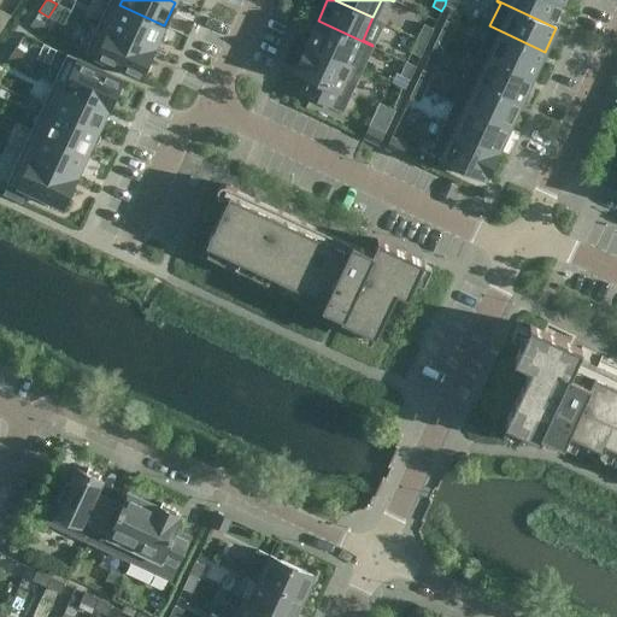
[(552,25),(563,3),(557,0),(497,0),(556,28),(556,27),(552,25)]
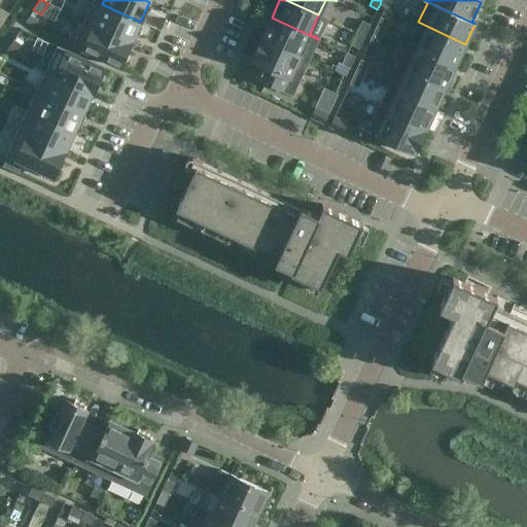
[(0,27),(10,9),(0,3),(0,27)]
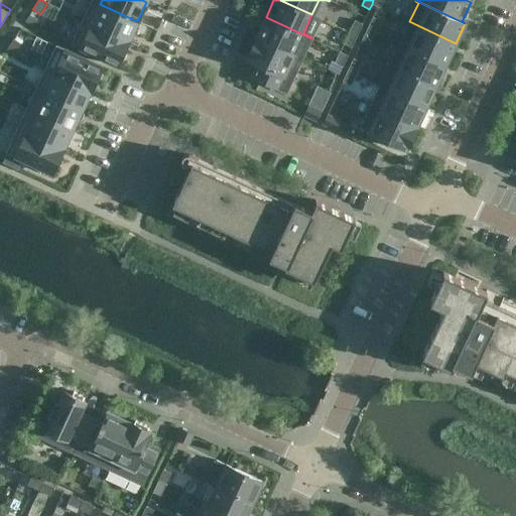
[(128,40),(137,21),(100,4),(91,24),(128,41),(129,40),(128,40)]
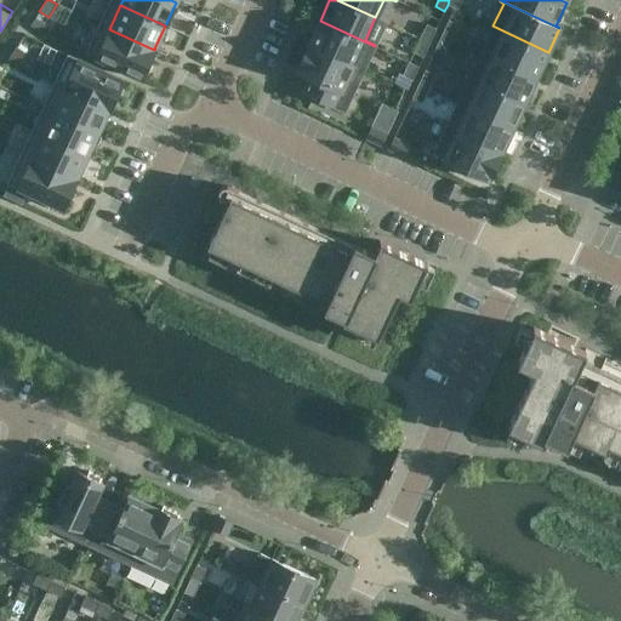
[(375,46),(320,21),(309,43),(364,69),(375,46)]
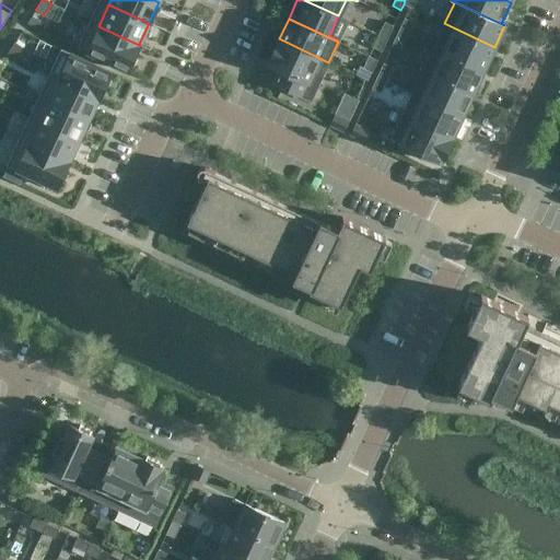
[(412,22),(405,19),(398,31),(407,35),(412,22)]
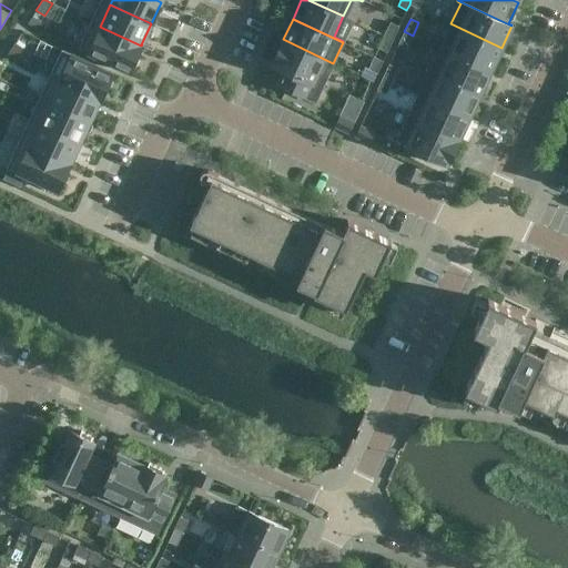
[(393,39),(398,27),(389,22),(384,36),(393,39)]
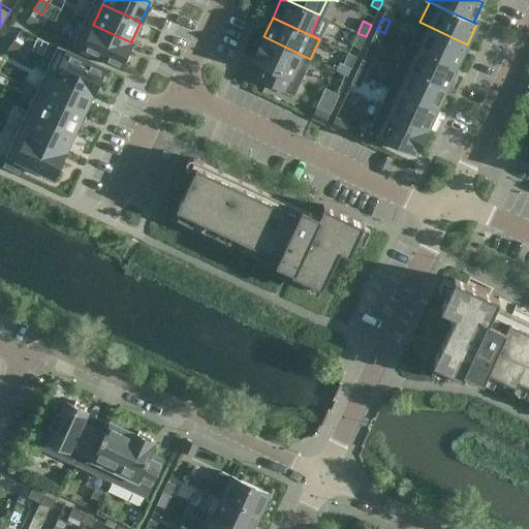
[(456,66),(467,44),(419,22),(409,44),(456,66)]
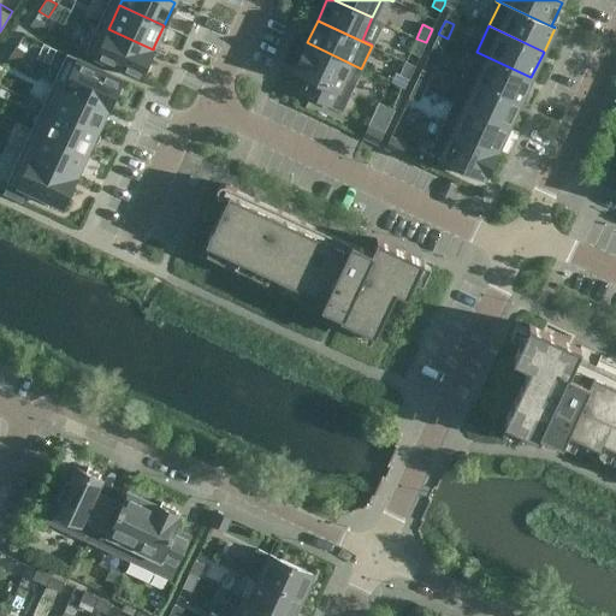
[(140,78),(153,49),(108,29),(95,57),(140,78)]
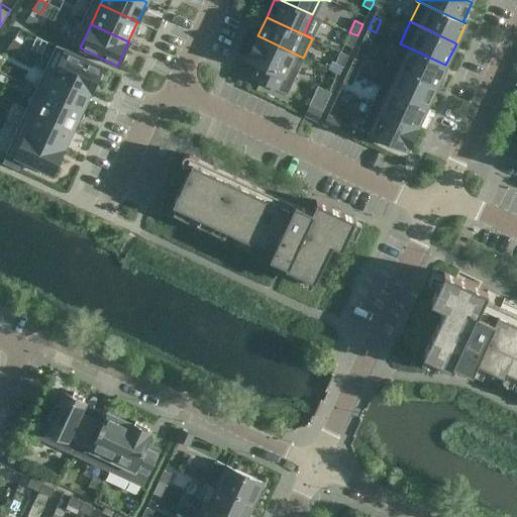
[(371,43),(376,32),(368,28),(363,40),(371,43)]
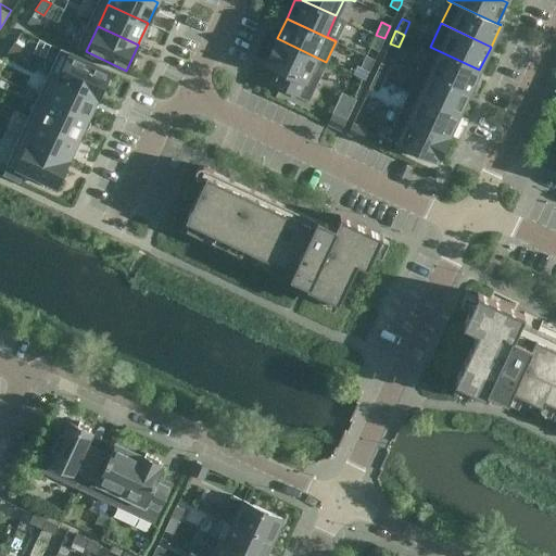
[(379,51),(384,38),(376,35),(370,47),(379,51)]
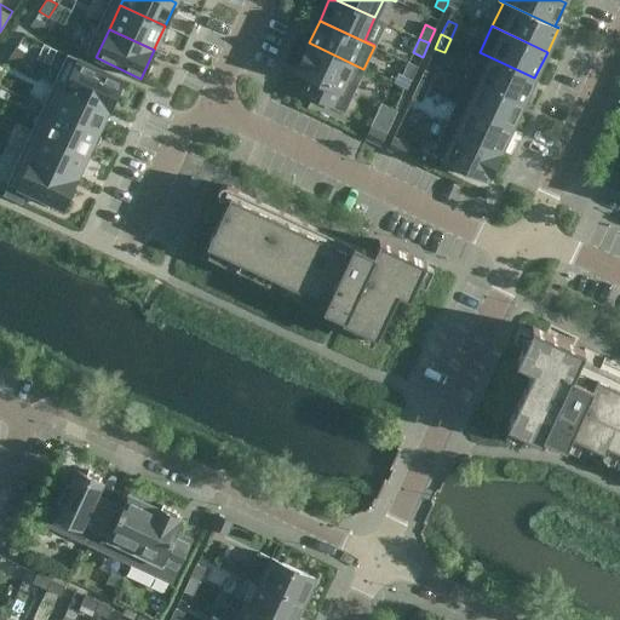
[(344,110),(363,69),(309,42),(297,70),(310,76),(304,91),(344,110)]
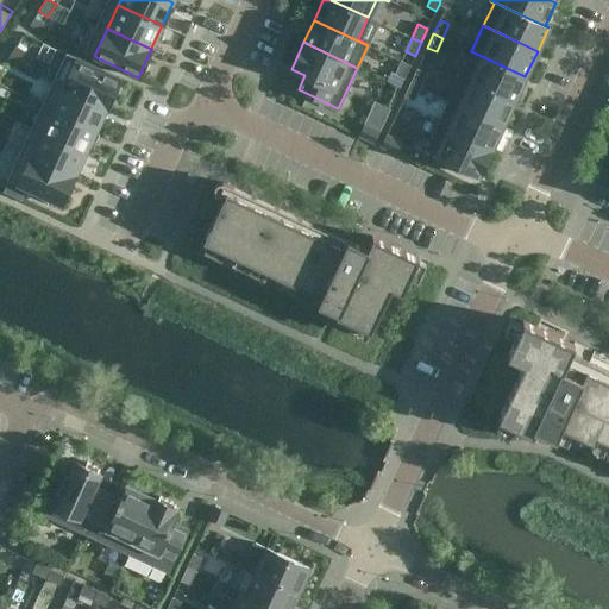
[(16,45),(7,58),(17,64),(25,51),(16,45)]
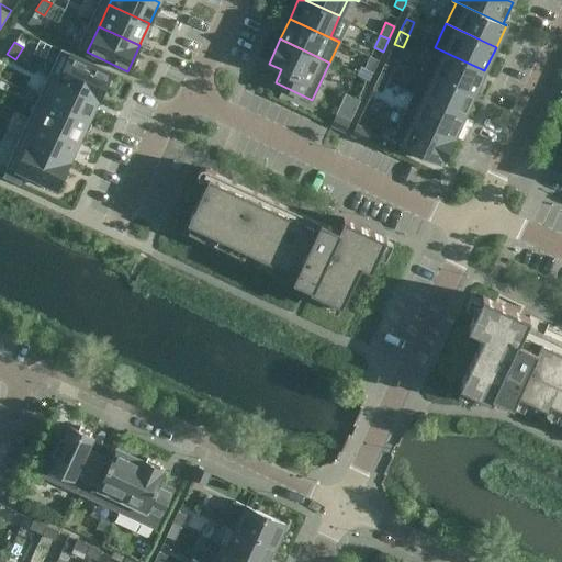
[(474,92),(484,70),(435,47),(425,69),(474,92)]
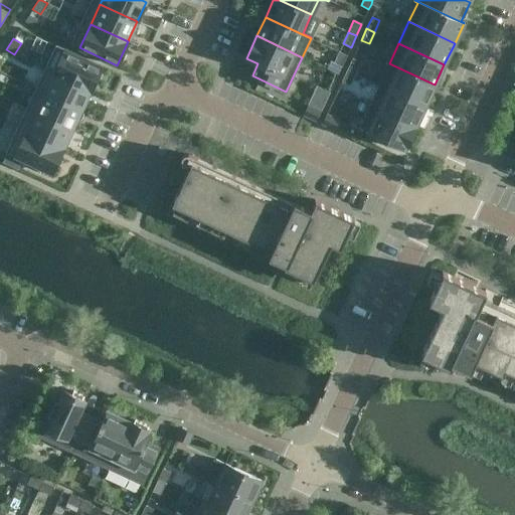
[(64,49),(53,72),(91,91),(102,66),(64,49)]
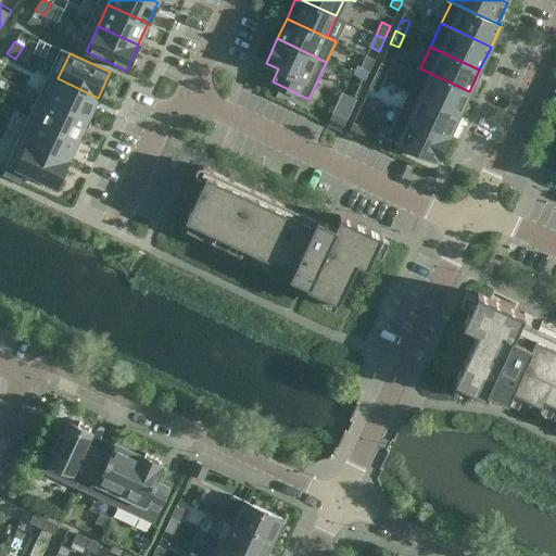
[(368,72),(375,60),(366,57),(361,68),(368,72)]
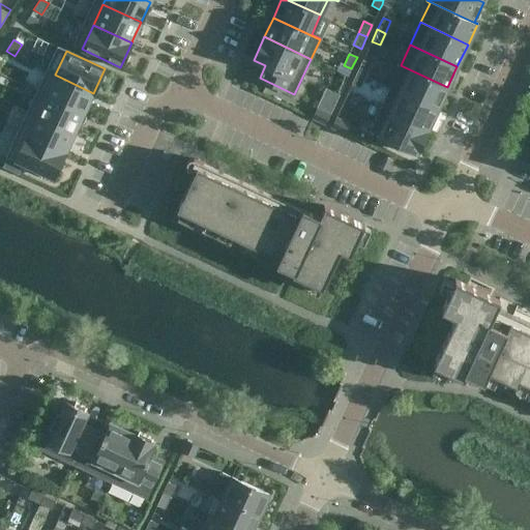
[(371,64),(362,60),(357,72),(365,76),(371,64)]
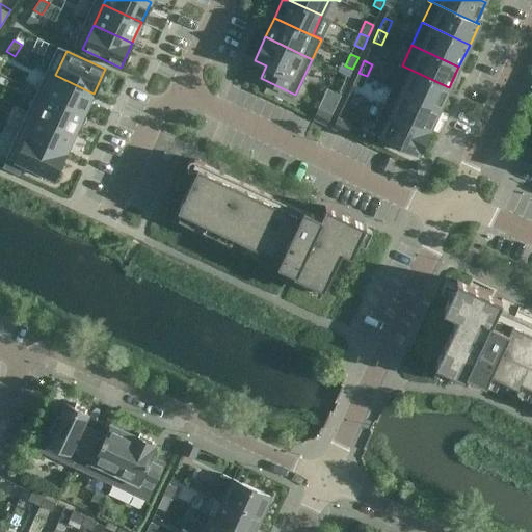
[(439,110),(449,87),(402,65),(392,87),(439,110)]
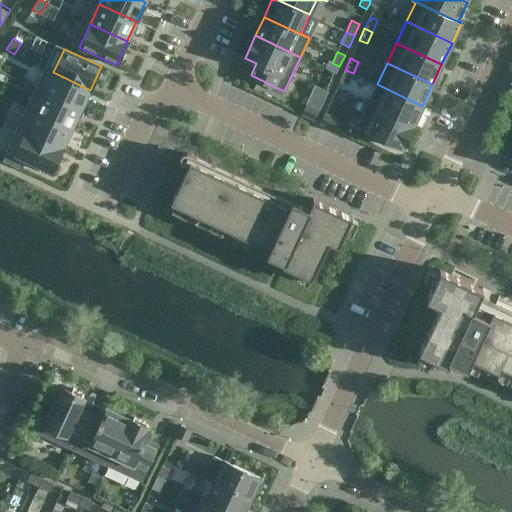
[(347,85),(353,73),(345,70),(340,81),(347,85)]
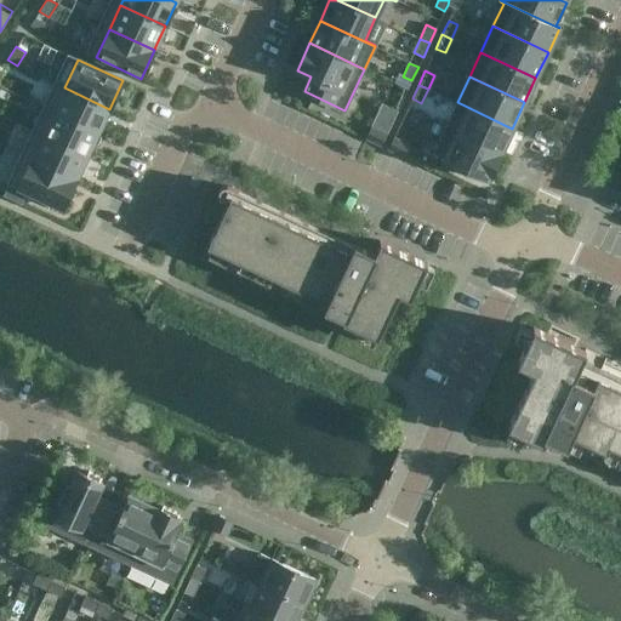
[(109,109),(64,87),(53,112),(98,132),(108,109),(109,109)]
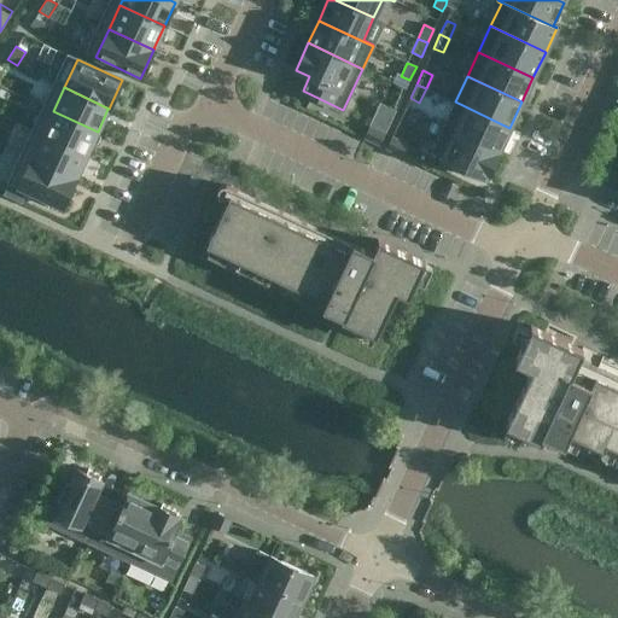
[(380,99),(374,118),(391,123),(397,105),(380,99)]
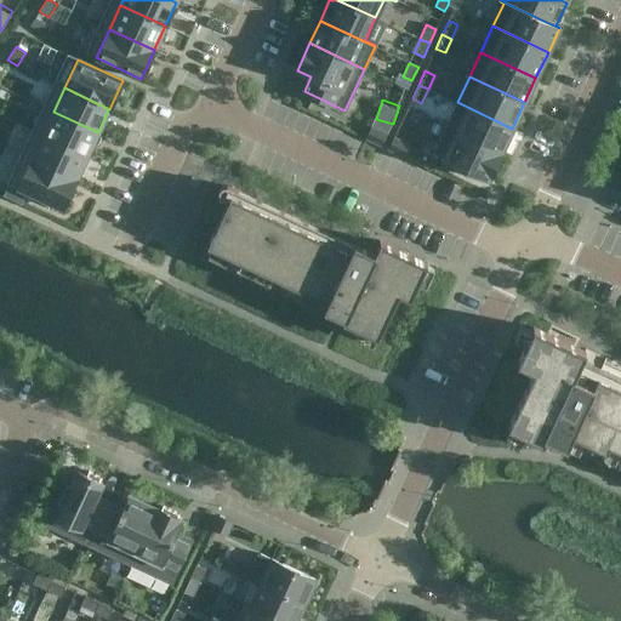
[(501,152),(512,129),(457,102),(446,126),(501,152)]
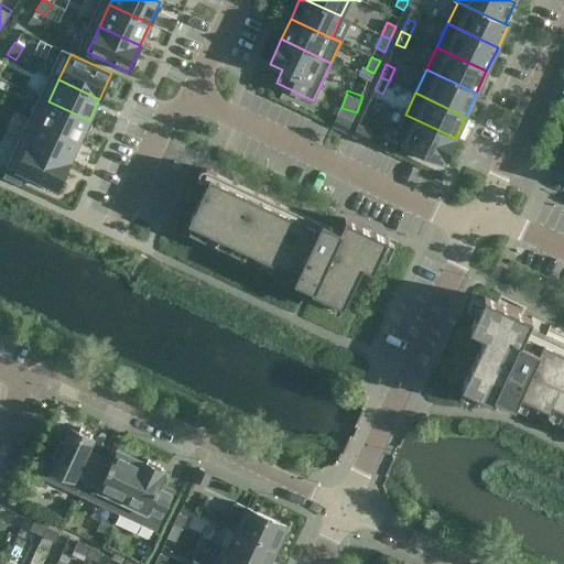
[(89,120),(49,101),(39,122),(78,141),(89,120)]
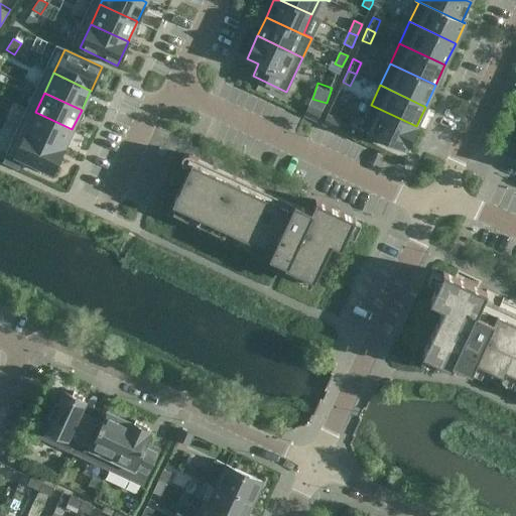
[(279,102),(272,117),(295,128),(302,113),(279,102)]
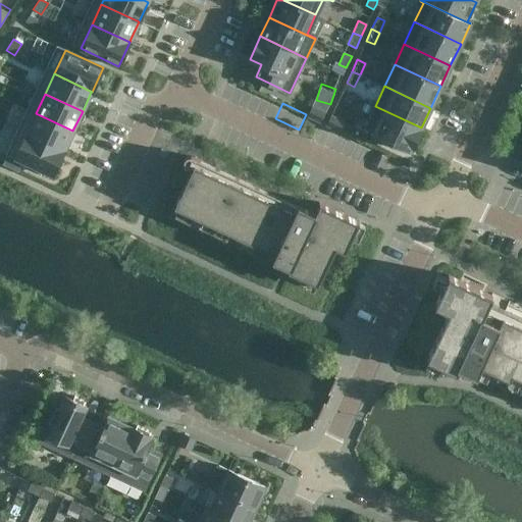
[(307,116),(320,122),(325,113),(312,106),(307,116)]
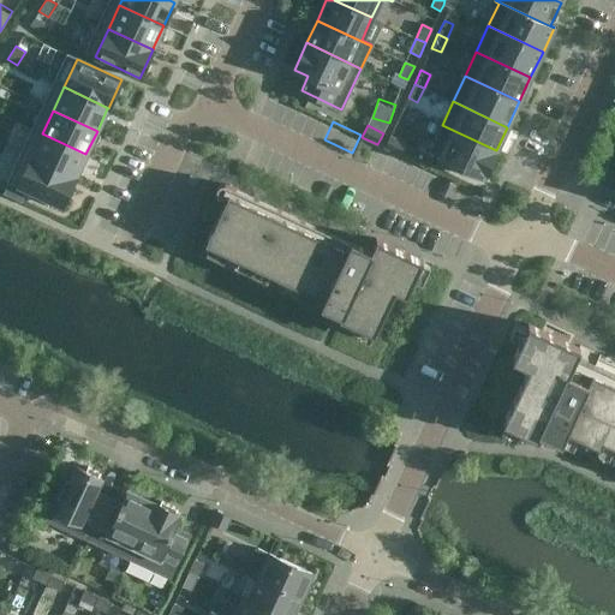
[(483,178),(496,150),(442,125),(429,151),(441,157),(440,161),(454,168),(457,165),(483,178)]
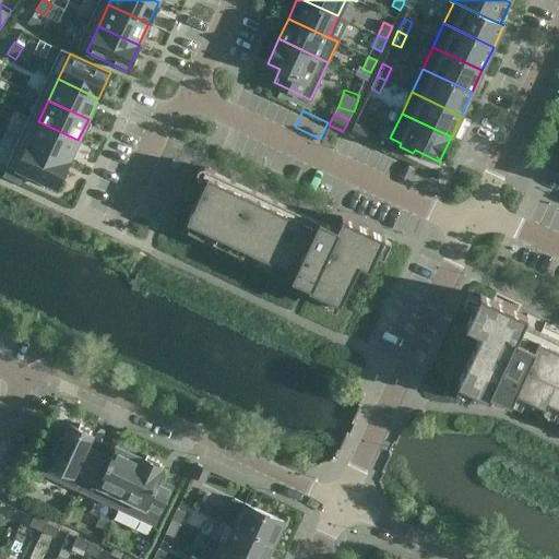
[(69,161),(78,140),(38,121),(28,143),(69,162),(69,161)]
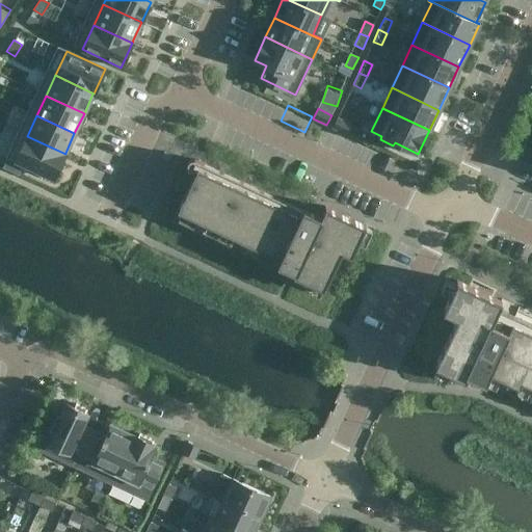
[(337,117),(333,128),(346,134),(350,124),(337,117)]
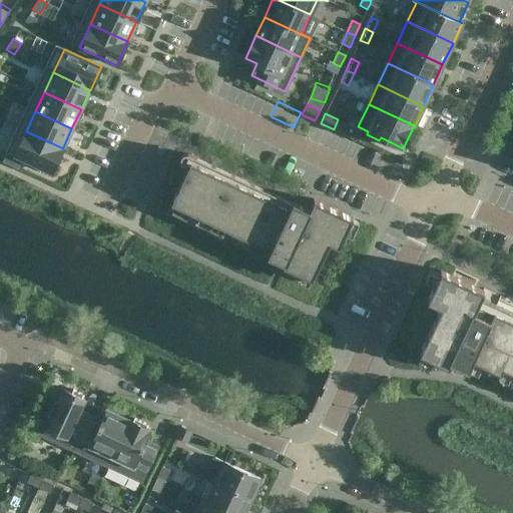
[(52,172),(63,148),(26,131),(15,155),(26,160),(24,163),(39,170),(40,167),(52,172)]
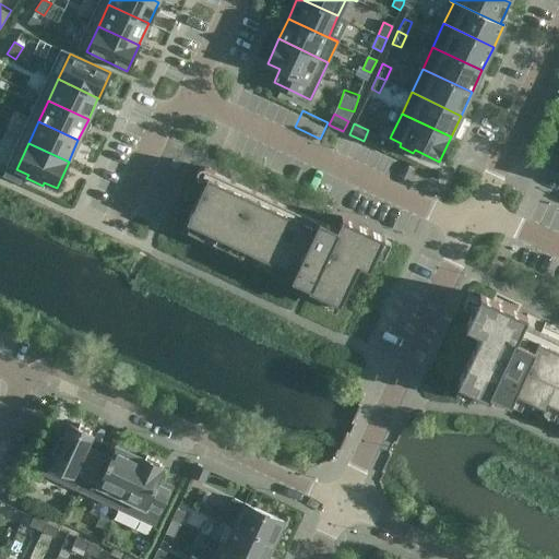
[(320,221),(211,169),(186,222),(253,252),(294,272),(290,278),(308,286),(308,288),(340,304),(358,263),(369,269),(384,236),(342,216),(335,228),(320,221)]
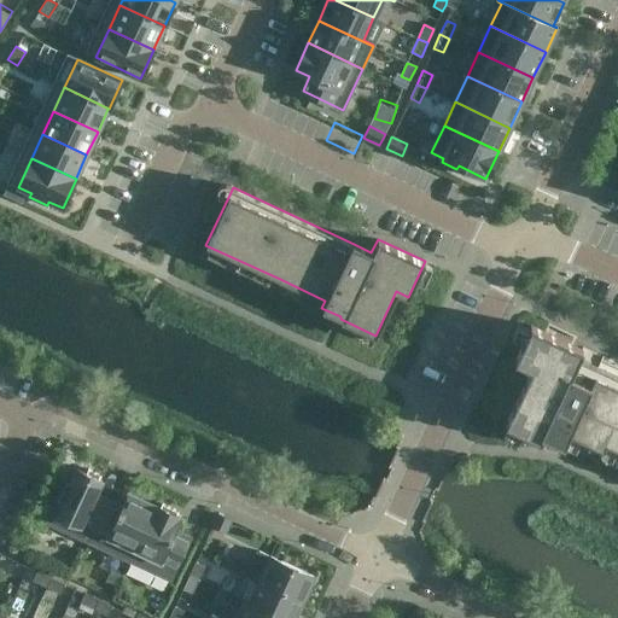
[(617,374),(599,367),(598,366),(578,357),(582,349),(546,332),(544,332),(530,325),(513,361),(530,368),(505,424),(509,426),(540,441),(542,436),(563,444),(617,470),(617,374)]
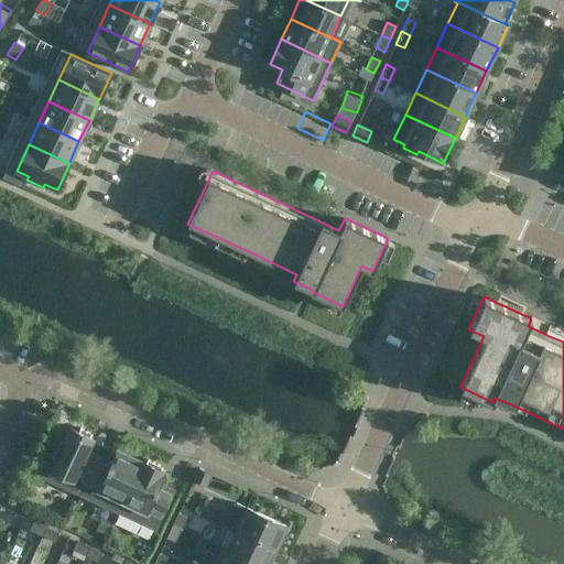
[(80,494),(98,457),(86,451),(91,438),(90,437),(91,434),(80,429),(78,432),(66,426),(64,431),(63,431),(63,432),(64,432),(62,436),(61,436),(61,437),(53,454),(47,452),(41,464),(47,466),(47,467),(85,484),(80,494)]
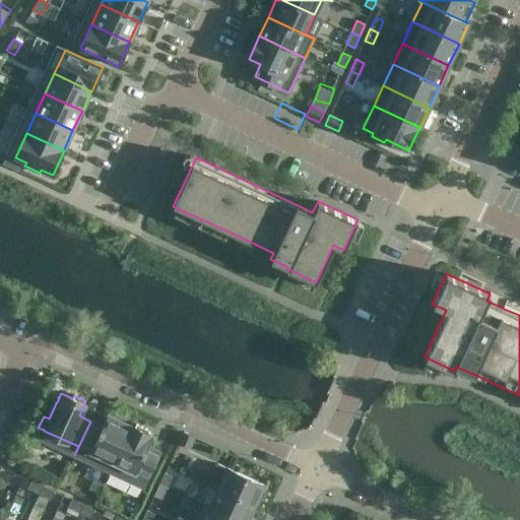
[(109,471),(130,426),(116,418),(116,417),(115,417),(115,418),(111,416),(111,415),(110,415),(108,414),(102,427),(90,421),(74,455),(109,471)]
